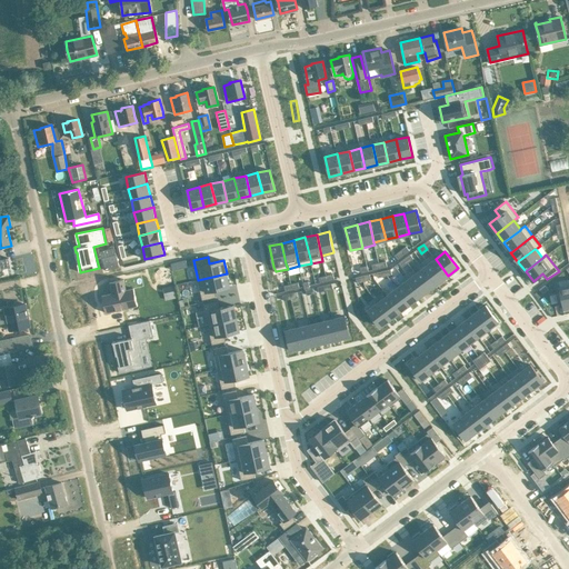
[(0,259),(0,261),(0,270),(3,270),(2,269),(10,267),(8,258),(0,259)]
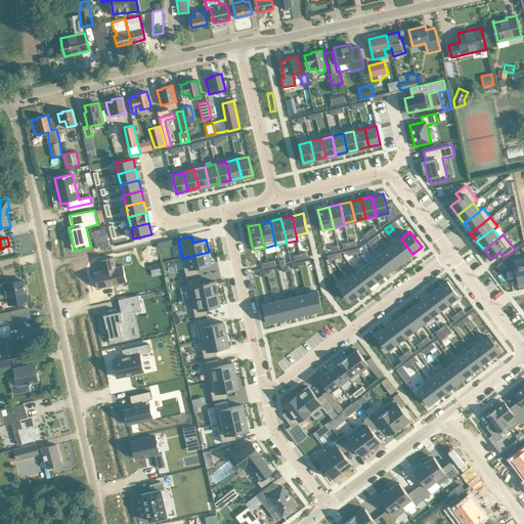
[(401,238),(392,246),(403,260),(412,254),(401,238)]
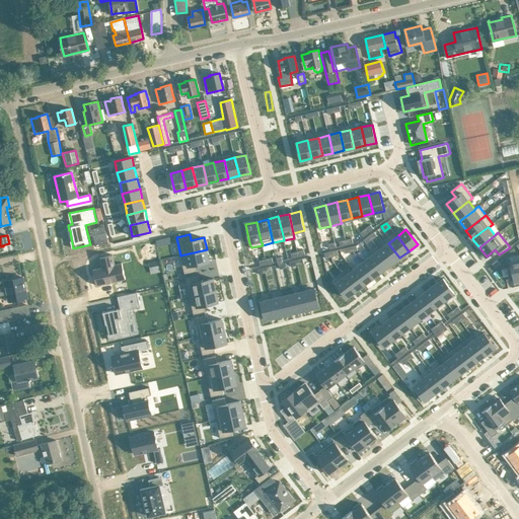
[(388,243),(379,249),(390,265),(399,257),(388,243)]
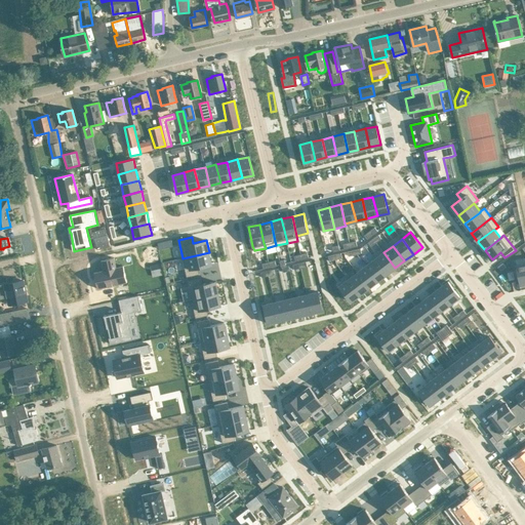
[(209,252),(183,258),(187,277),(200,274),(198,268),(211,265),(209,252)]
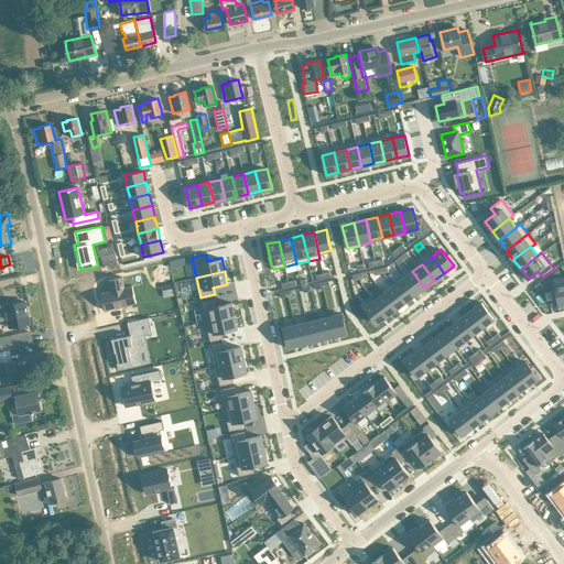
[(412,271),(403,279),(415,294),(424,288),(412,271)]
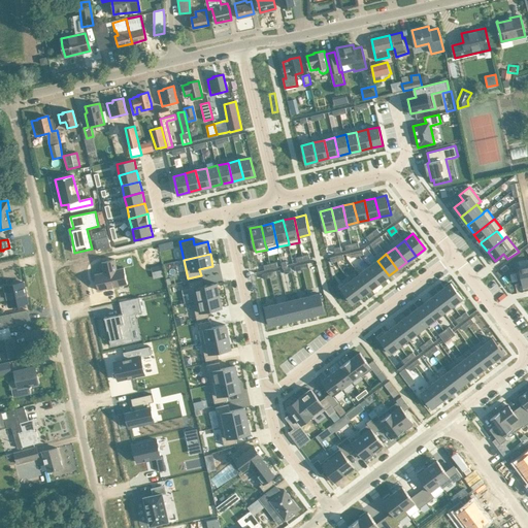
[(527,259),(518,262),(521,272),(519,273),(520,281),(522,279),(523,286),(527,285),(527,259)]
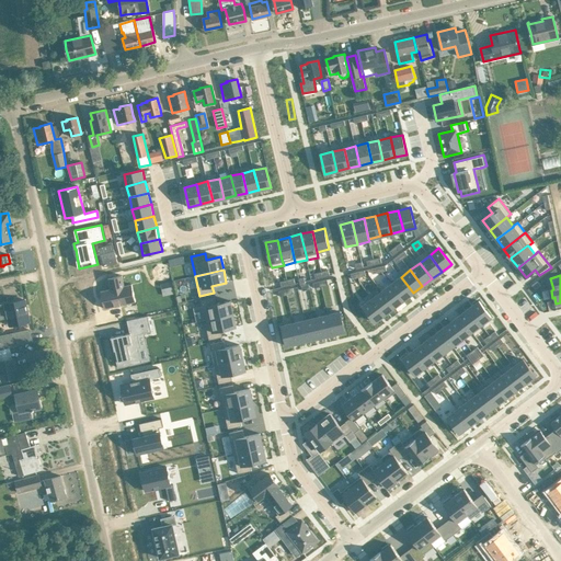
[(111,290),(101,293),(105,310),(136,304),(133,286),(125,287),(123,277),(109,281),(111,290)]
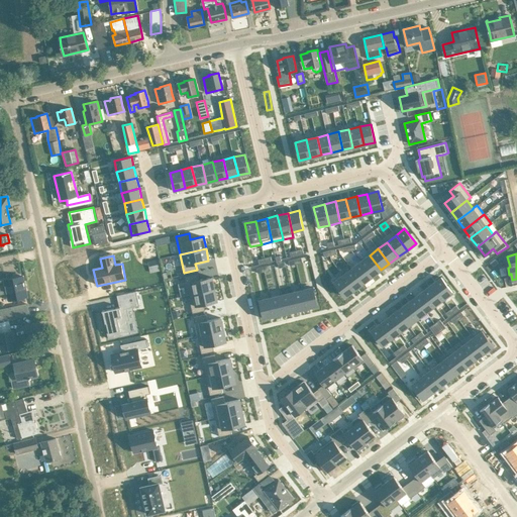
[(370,255),(360,262),(372,277),(381,270),(370,255)]
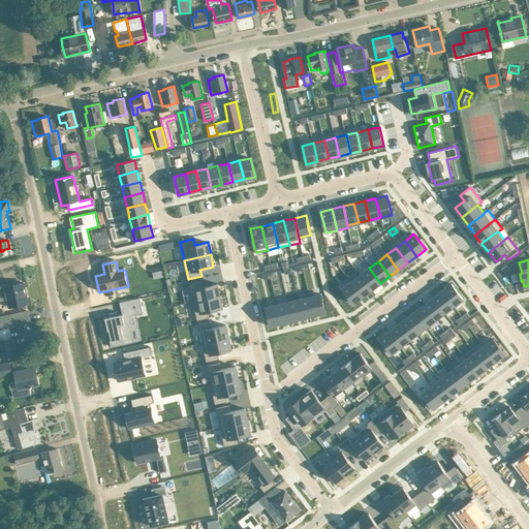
[(369,268),(360,275),(372,289),(380,283),(369,268)]
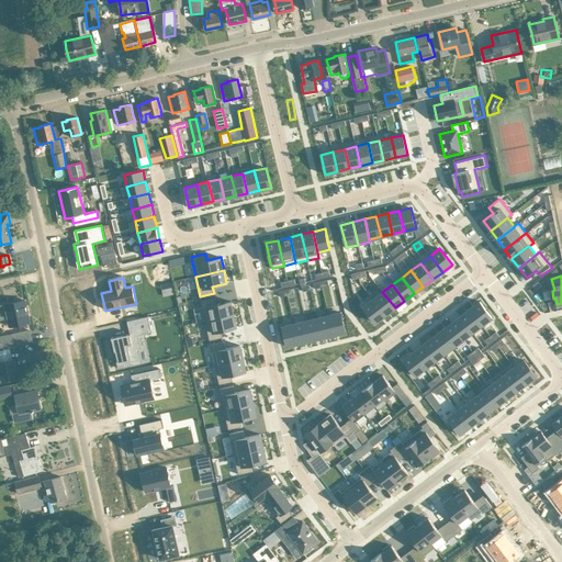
[(382,292),(373,299),(385,315),(395,307),(382,292)]
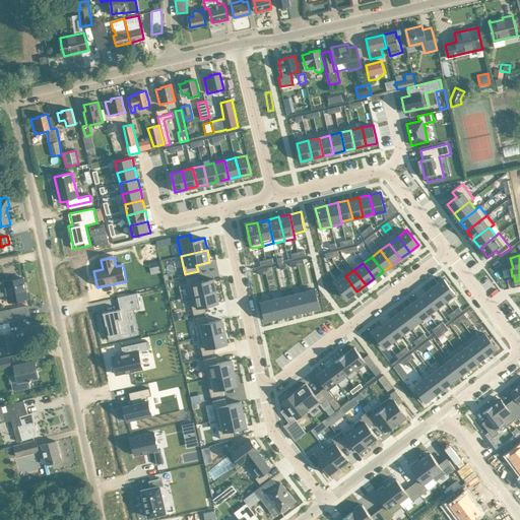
[(199,275),(186,278),(190,297),(216,290),(213,278),(200,281),(199,275)]
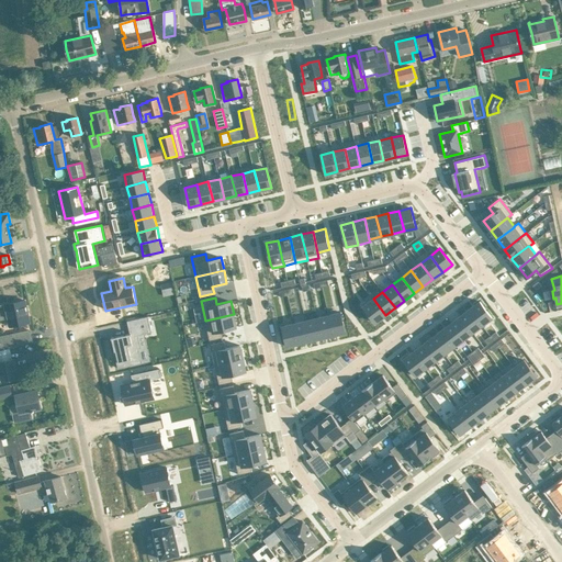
[(373,299),(363,306),(375,323),(385,315),(373,299)]
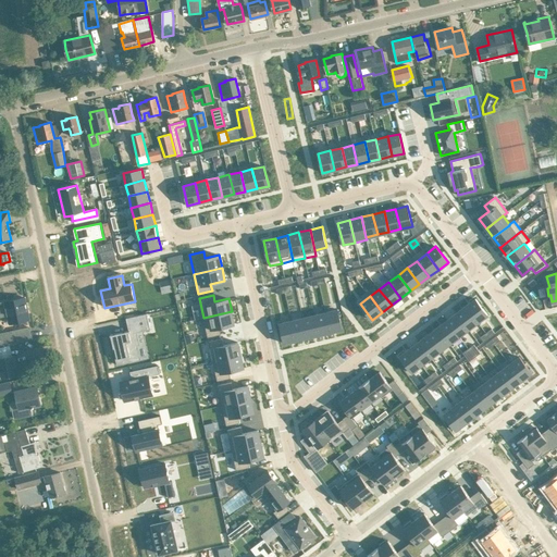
[(10,323),(13,322),(29,319),(25,297),(5,301),(0,302),(0,316),(0,317),(8,314),(10,323)]
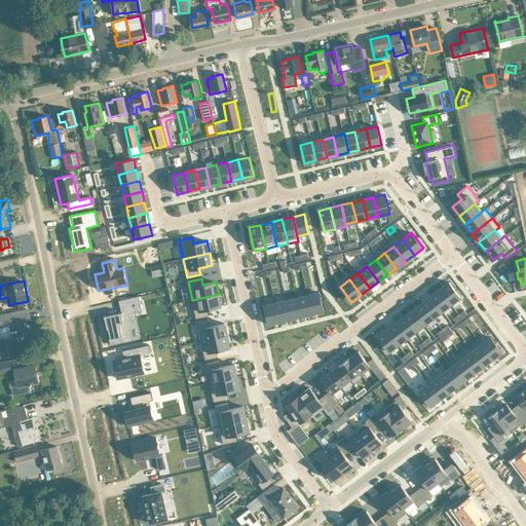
[(449,282),(440,289),(451,304),(460,297),(449,282)]
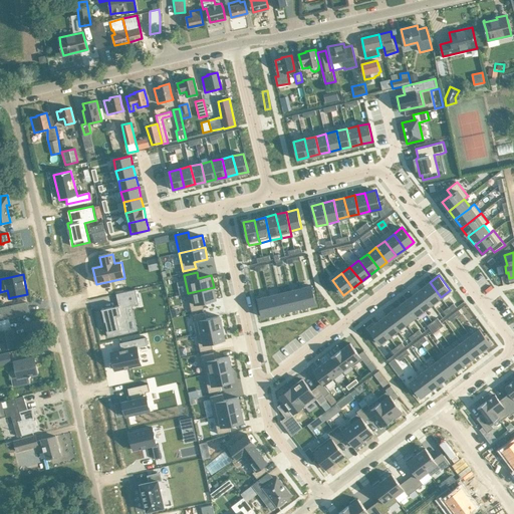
[(430,282),(421,289),(433,304),(441,297),(430,282)]
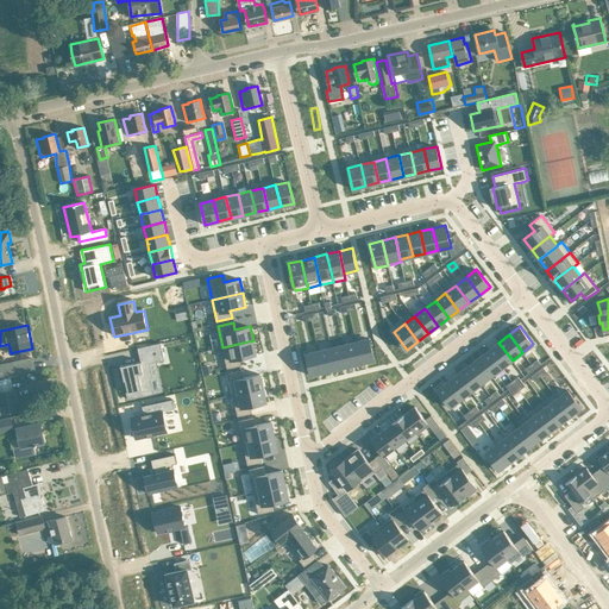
[(369,339),(356,341),(362,363),(375,360),(369,339)]
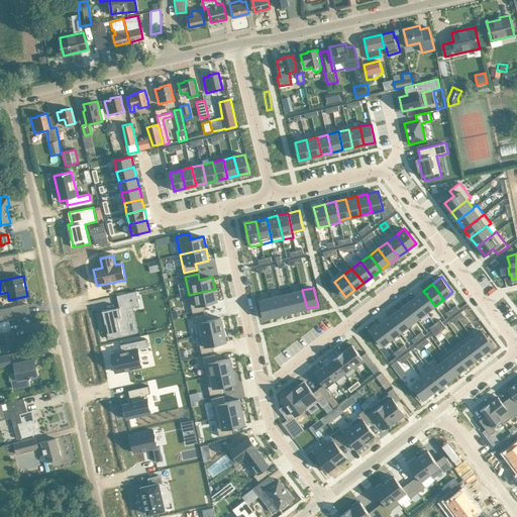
[(215,289),(189,295),(193,313),(205,310),(204,304),(217,301),(215,289)]
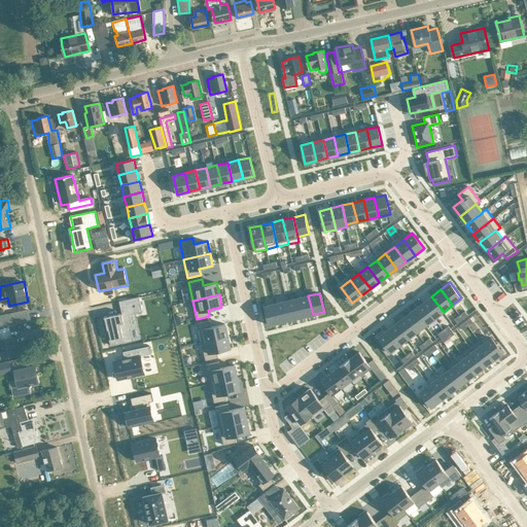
[(308,295),(297,299),(302,317),(313,314),(308,295)]
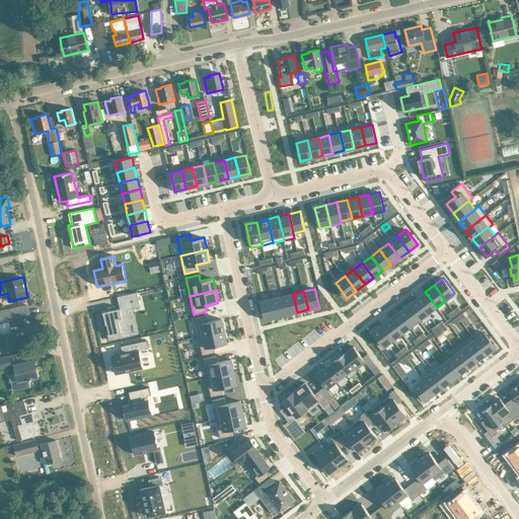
[(121,307),(102,311),(105,324),(106,323),(107,327),(106,327),(109,340),(131,335),(129,323),(131,322),(129,311),(141,308),(138,292),(118,296),(121,307)]
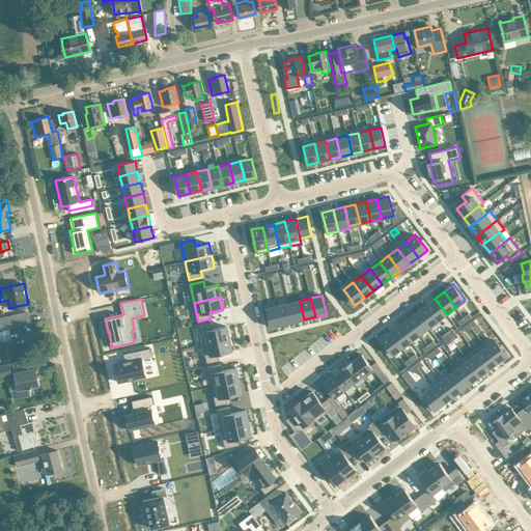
[(435,299),(426,305),(438,320),(447,314),(435,299)]
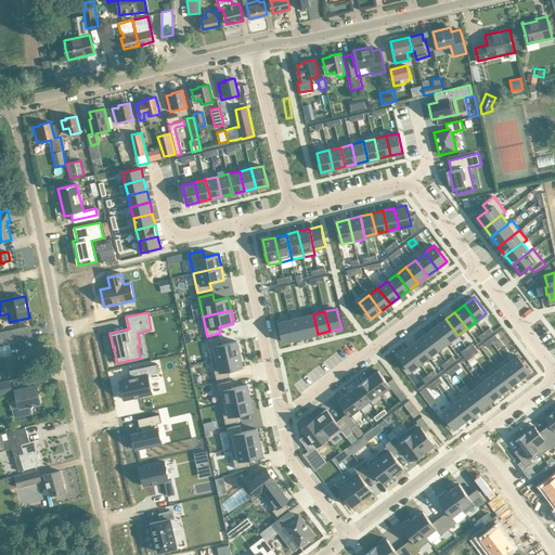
[(313,314),(301,317),(307,336),(318,334),(313,314)]
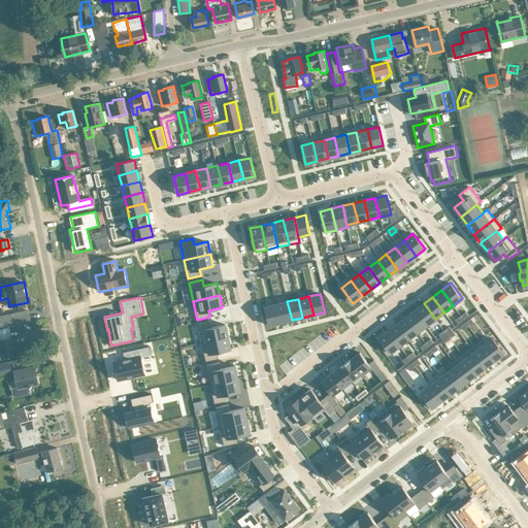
[(287,301),(276,304),(281,323),(292,320),(287,301)]
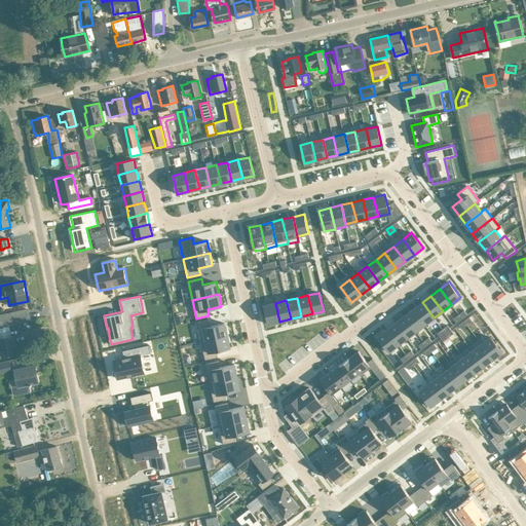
[(422,302),(413,309),(424,325),(434,317),(422,302)]
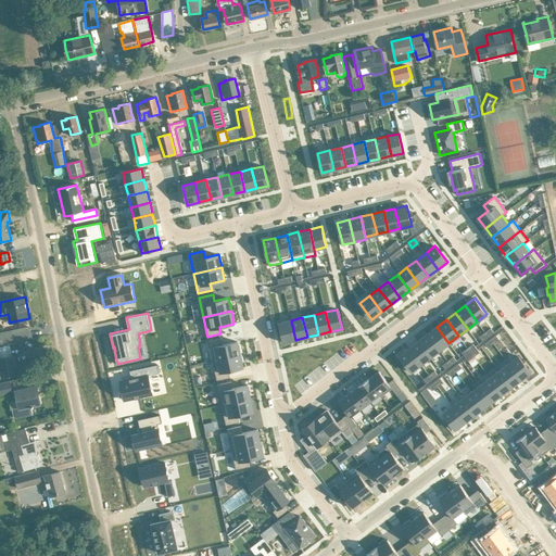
[(291,320),(279,323),(283,342),(295,340),(291,320)]
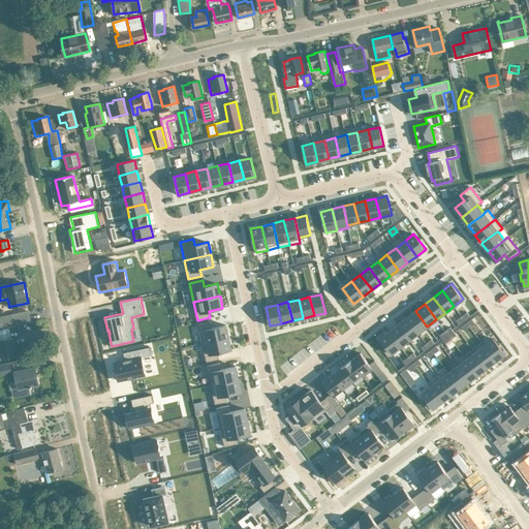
[(2,330),(30,322),(28,311),(4,316),(5,321),(0,322),(2,330)]
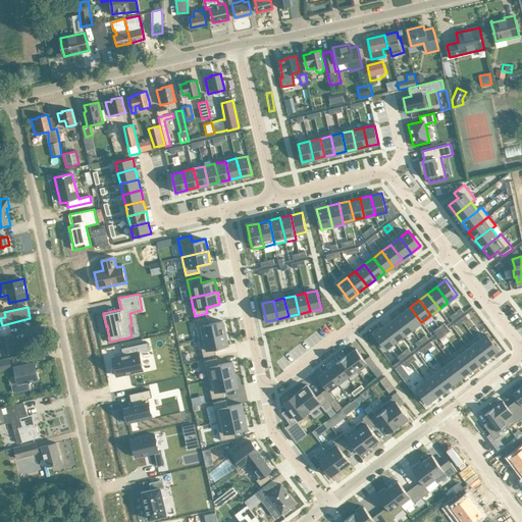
[(410,307),(402,313),(413,328),(421,322),(410,307)]
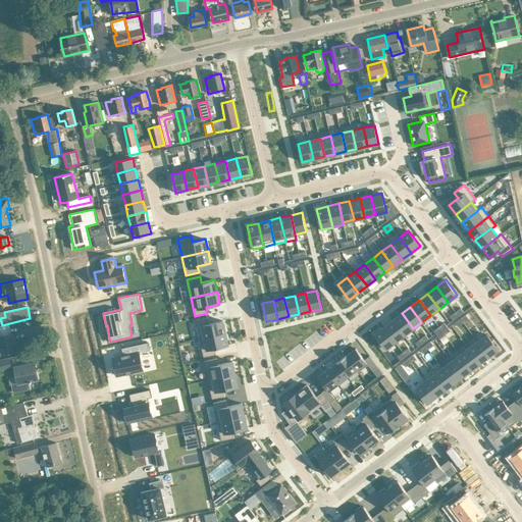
[(402,313),(393,320),(404,334),(413,328),(402,313)]
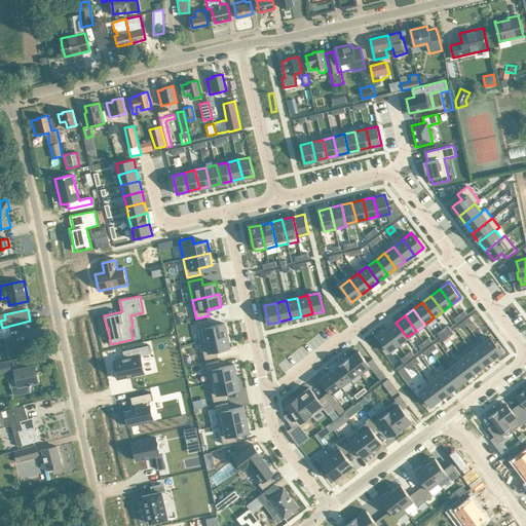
[(210,320),(197,323),(201,341),(229,335),(227,328),(226,328),(225,323),(212,326),(210,320)]
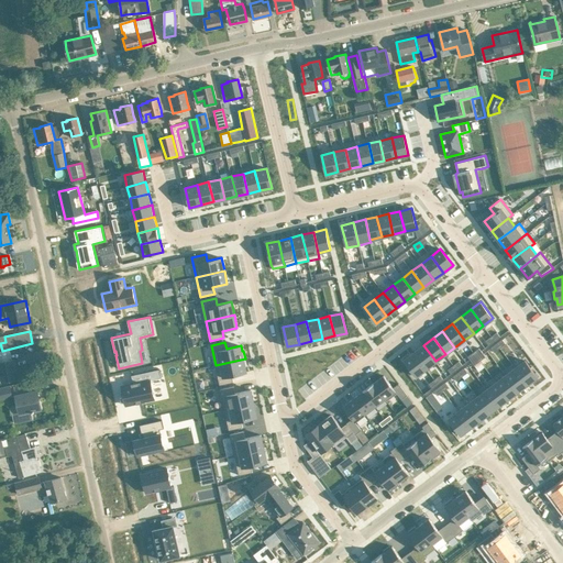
[(423,345),(414,352),(427,368),(435,361),(423,345)]
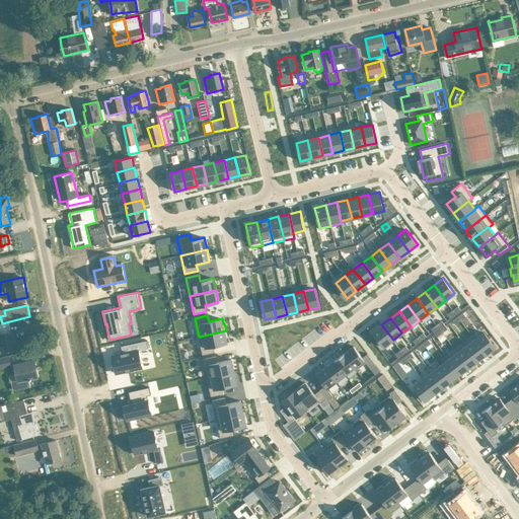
[(13,331),(4,334),(1,324),(0,323),(0,338),(3,352),(17,349),(13,331)]
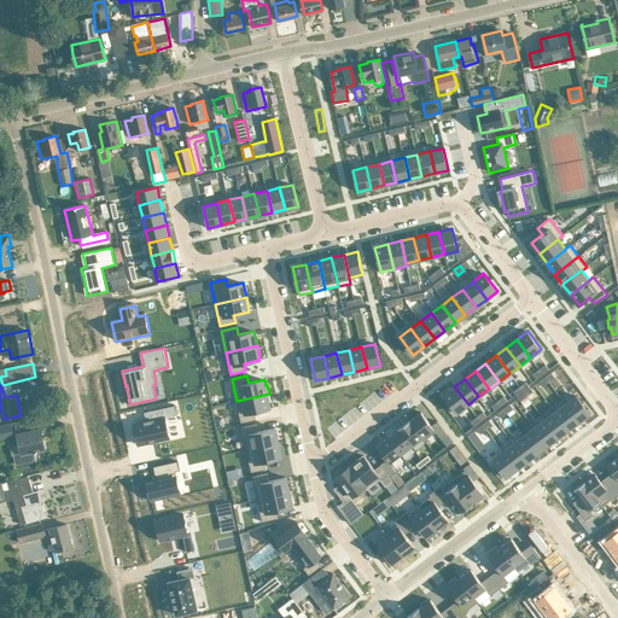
[(454,386),(443,395),(458,413),(468,404),(454,386)]
